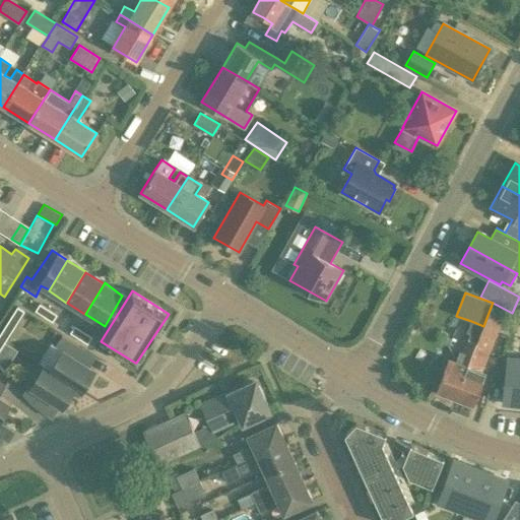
[(505,311),(492,305),(483,326),(456,400),(473,406),(485,373),(482,372),(505,311)]
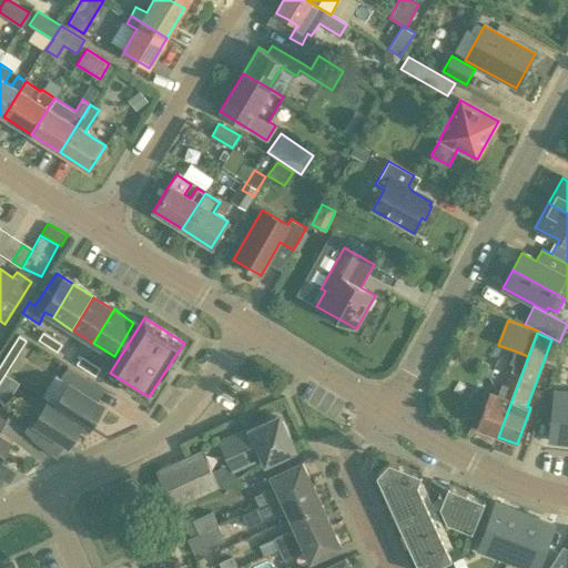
[(0,363),(0,396),(7,401),(19,381),(6,372),(26,340),(18,334),(0,363)]
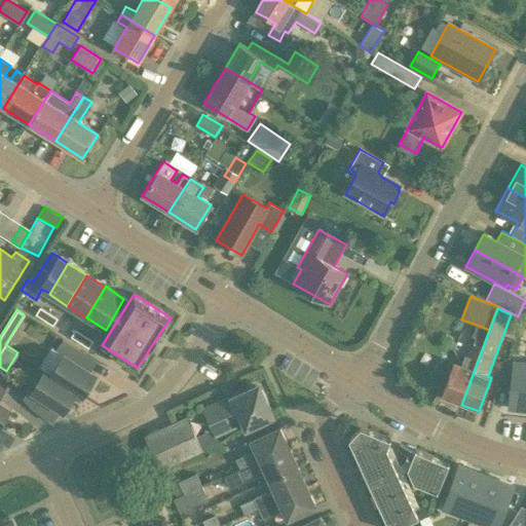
[(461,405),(489,330),(477,325),(472,337),(475,338),(463,367),(455,364),(443,398),(461,405)]
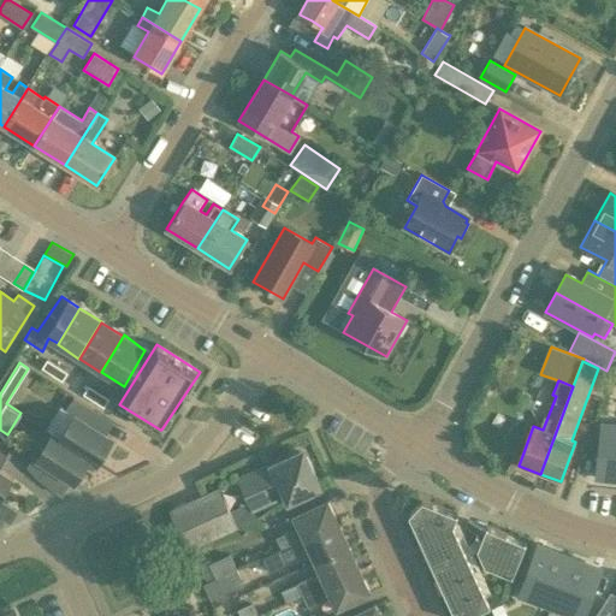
[(72,418),(58,439),(96,463),(111,438),(84,424),(93,410),(72,398),(66,410),(72,418)]
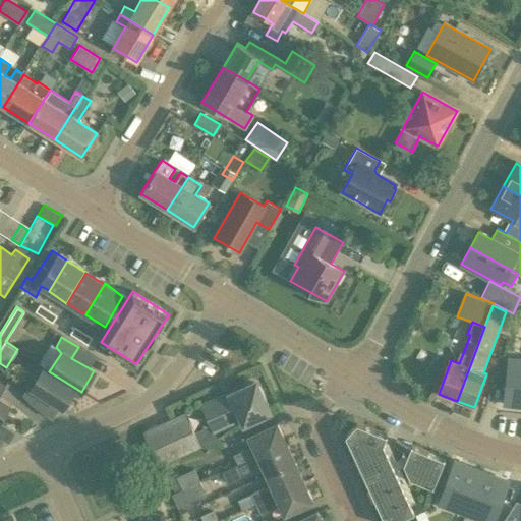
[(502,403),(520,405),(520,360),(508,359),(502,403)]
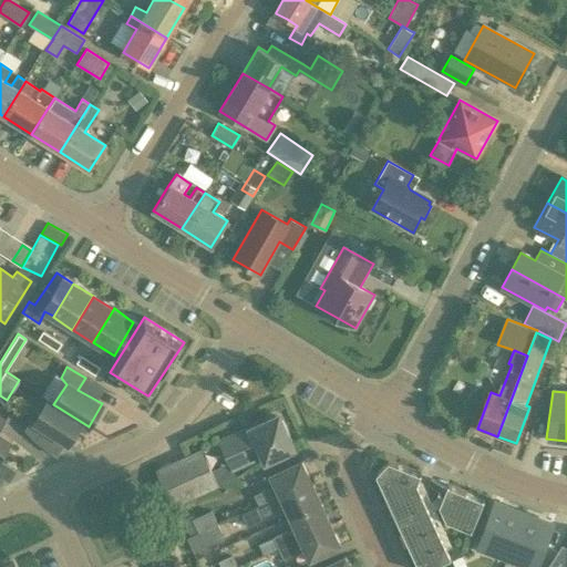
[(43,429),(69,444),(81,423),(53,404),(45,400),(32,422),(30,421),(24,430),(35,441),(43,429)]
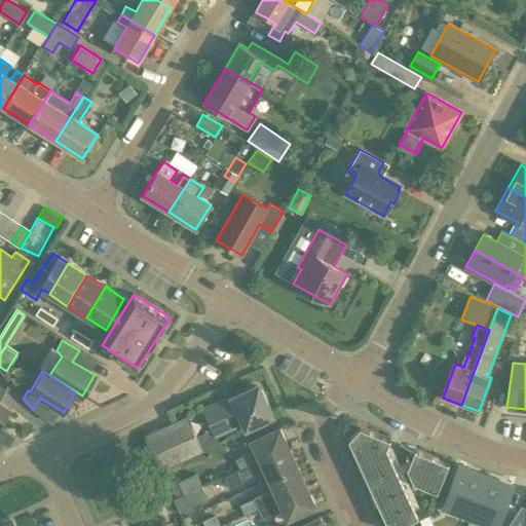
[(255,385),(201,410),(214,436),(241,423),(245,430),(274,417),(260,387),(255,385)]
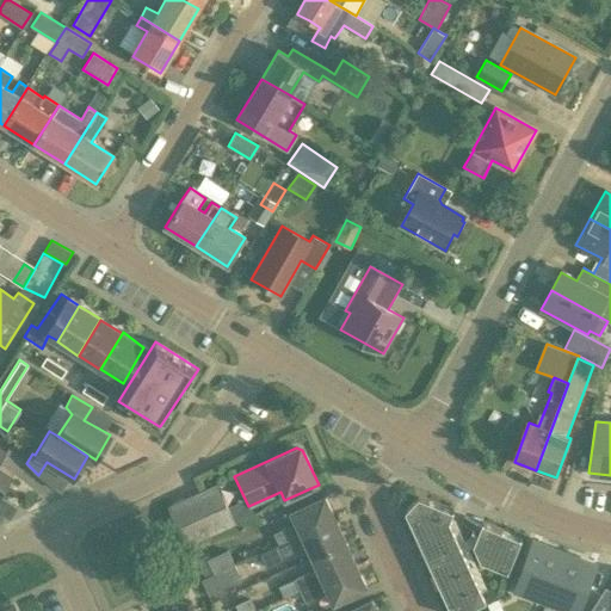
[(0,489),(11,474),(0,467),(0,460),(5,452),(0,449),(0,489)]
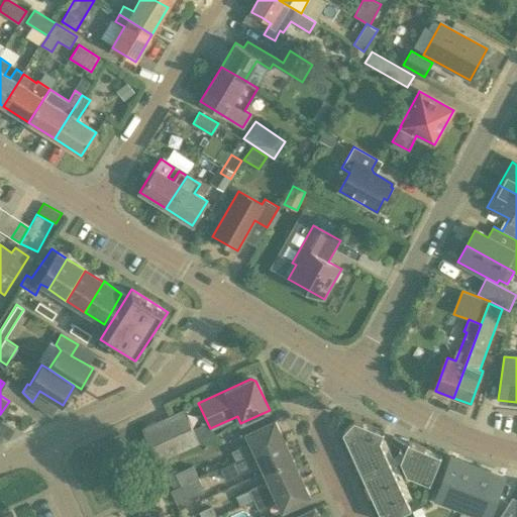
[(184,411),(141,429),(157,462),(198,443),(184,411)]
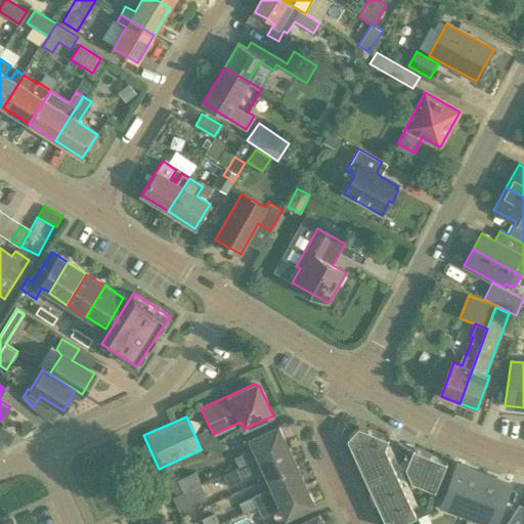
[(395,523),(417,515),(386,446),(390,437),(359,424),(346,436),(386,523),(395,523)]
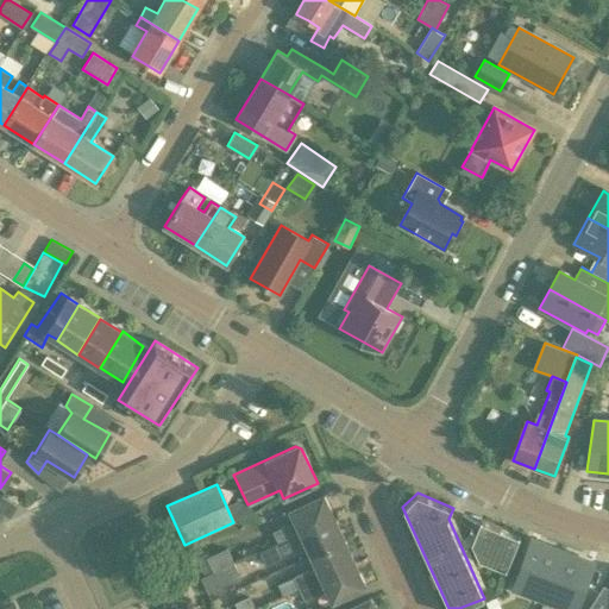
[(289,510),(295,523),(288,526),(288,525),(274,532),(278,544),(333,518),(322,495),(289,510)]
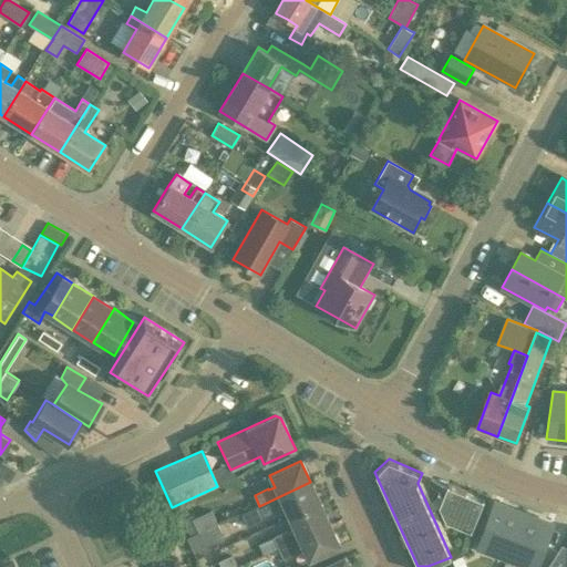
[(443,494),(440,504),(446,519),(471,531),(483,498),(432,477),(430,482),(440,486),(437,492),(443,494)]
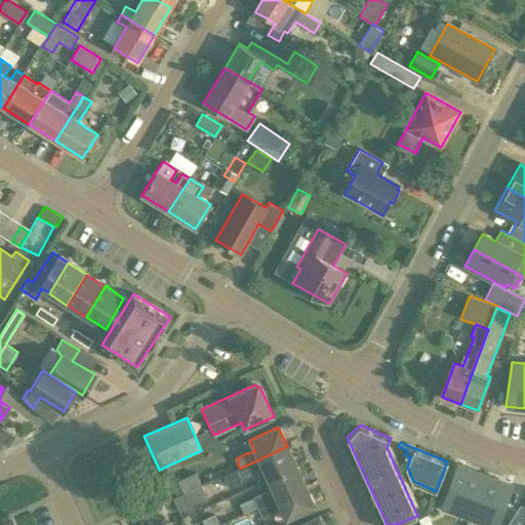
[(287,446),(240,469),(224,476),(229,488),(246,481),(244,478),(257,473),(256,471),(263,469),(268,479),(296,467),(287,446)]
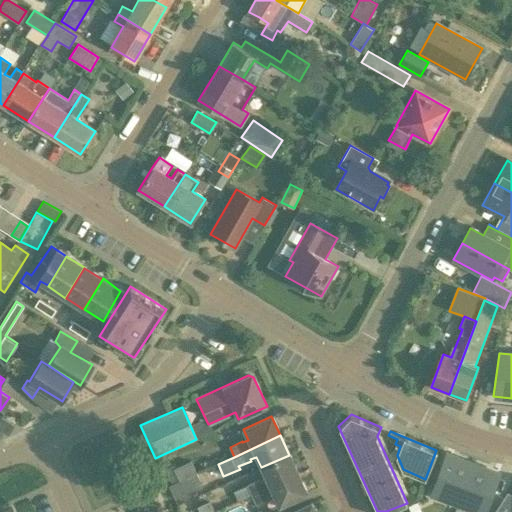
[(261,467),(266,477),(233,491),(237,500),(251,495),(298,474),(289,455),(261,467)]
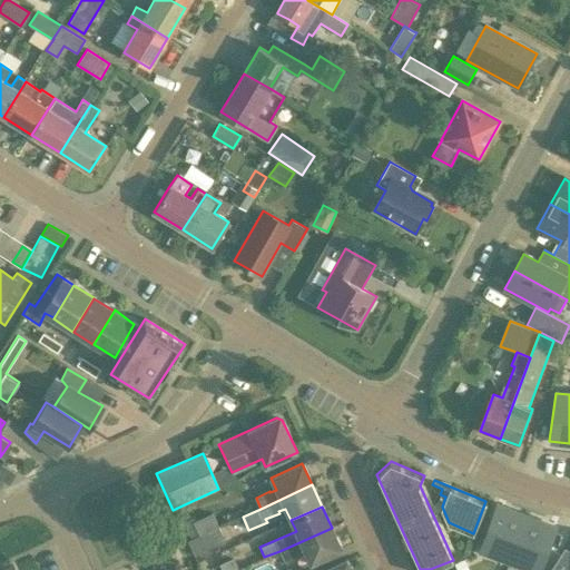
[(480,552),(510,563),(527,518),(497,507),(480,552)]
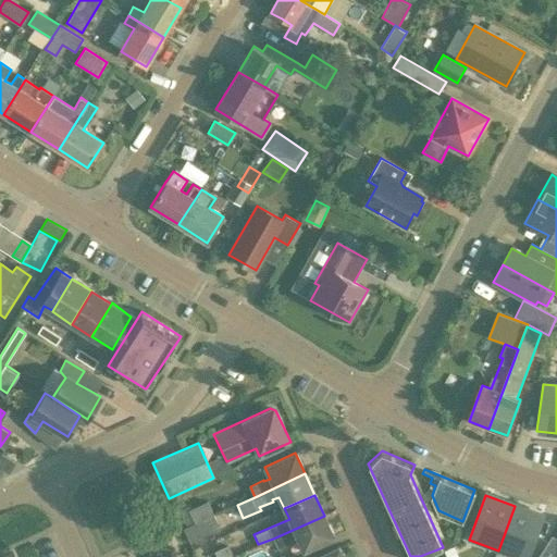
[(184,530),(214,516),(208,502),(189,509),(188,506),(180,509),(187,528),(184,529),(184,530)]
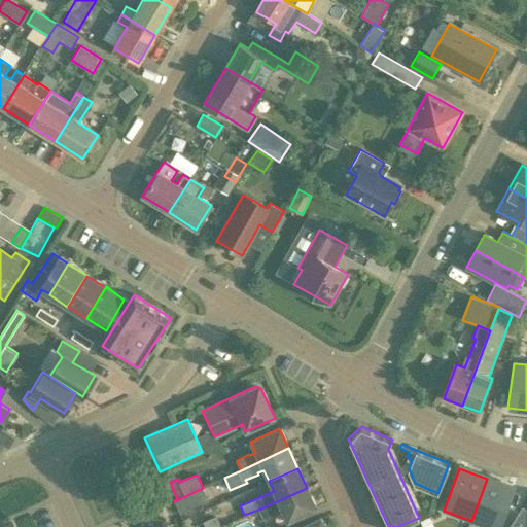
[(471,521),(487,526),(499,526),(515,489),(487,479),(471,521)]
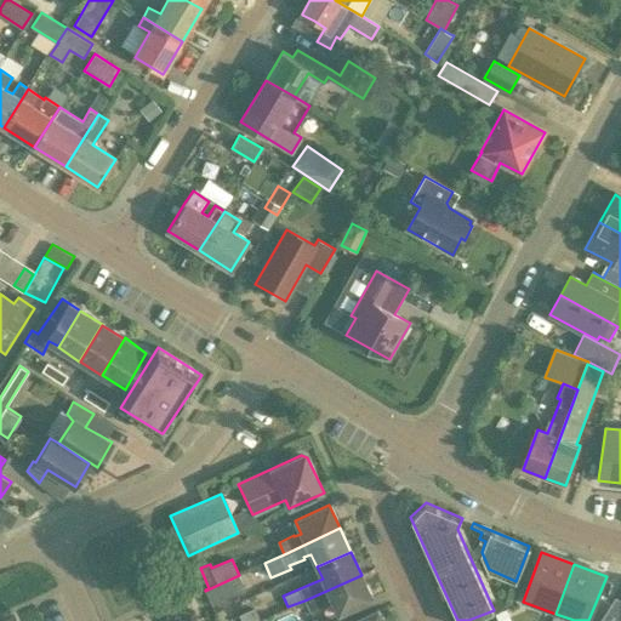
[(314,567),(281,584),(286,593),(319,576),(314,567)]
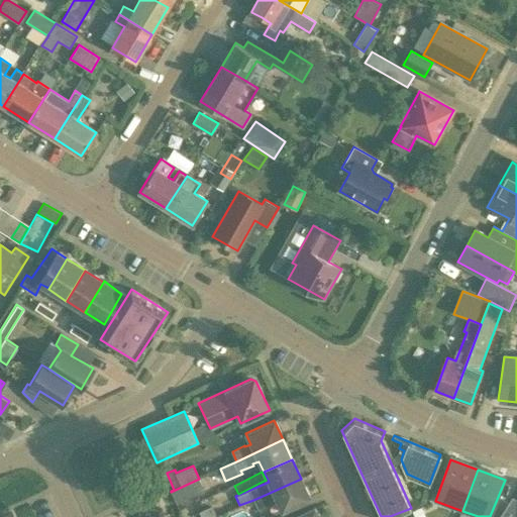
[(199,479),(171,492),(176,503),(204,491),(199,479)]
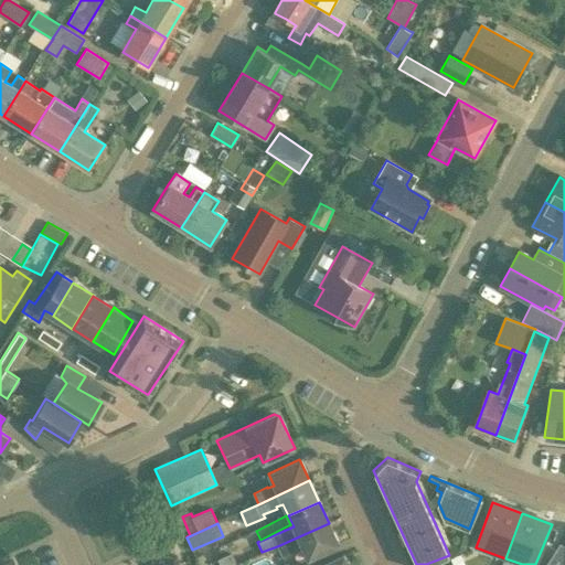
[(339,544),(329,523),(277,546),(281,556),(297,550),(296,548),(302,546),(308,558),(339,544)]
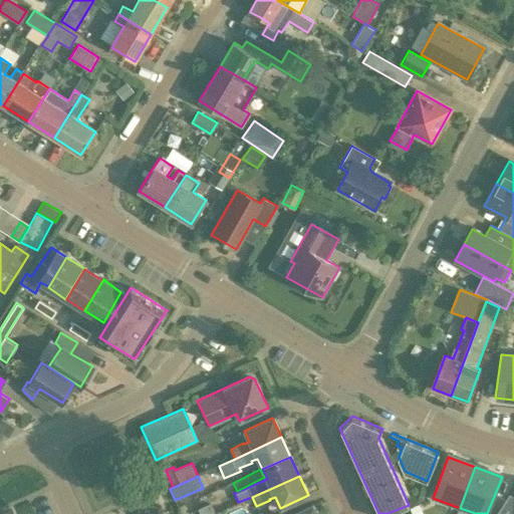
[(214,513),(215,513),(210,503),(198,508),(199,509),(189,513),(214,513)]
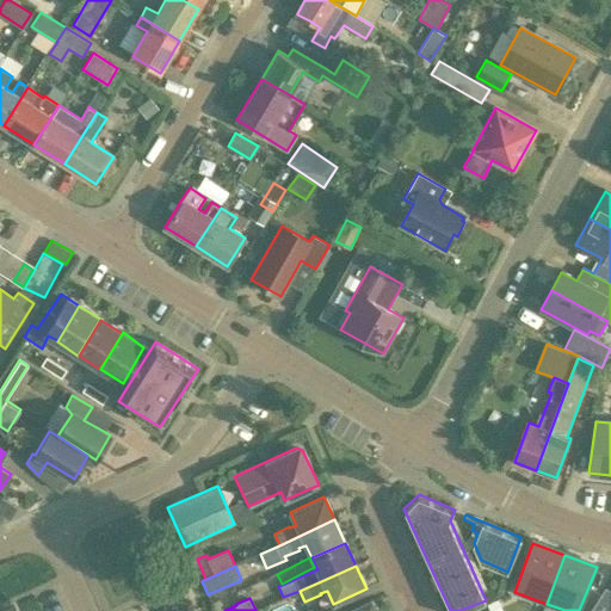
[(345,610),(376,610),(371,599),(345,610)]
